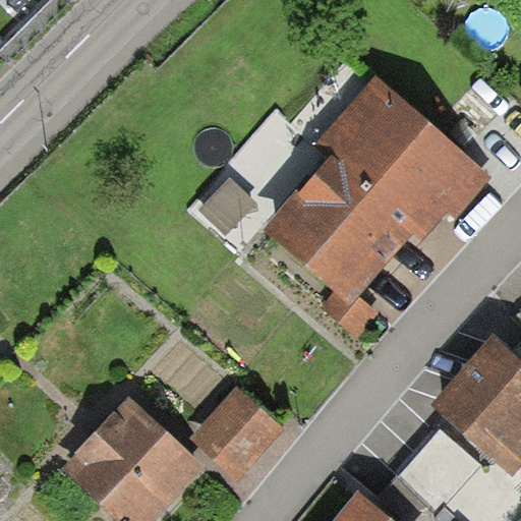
[(498,179),(373,76),(315,145),(333,159),(266,239),(336,296),(326,308),(356,334),(375,310),(362,298),(411,239),(424,250),(450,220),(458,227),(498,179)]
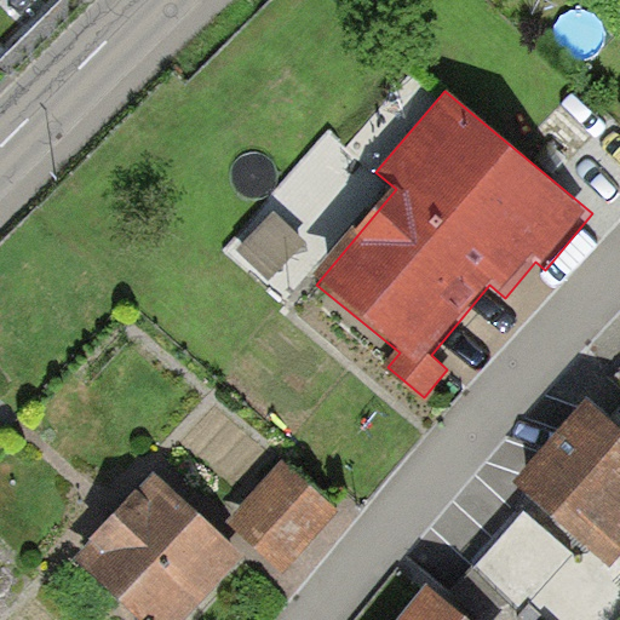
[(619,557),(619,432),(585,401),(511,487),(590,554),(609,570),(619,557)]
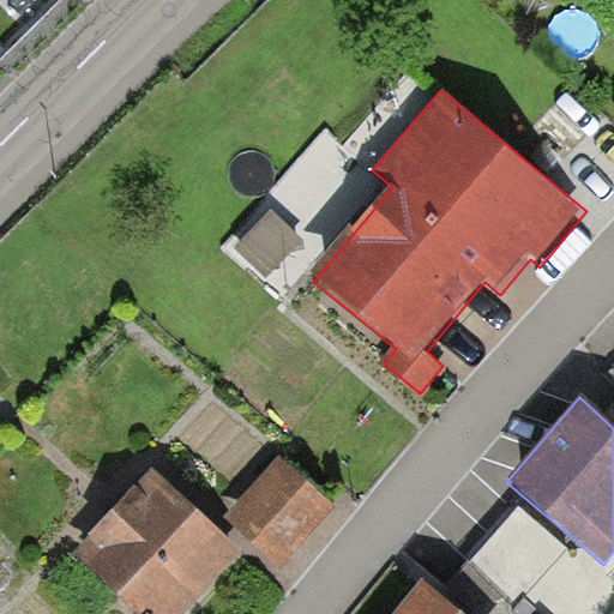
[(337,507),(281,457),(226,519),(283,569),(337,507)]
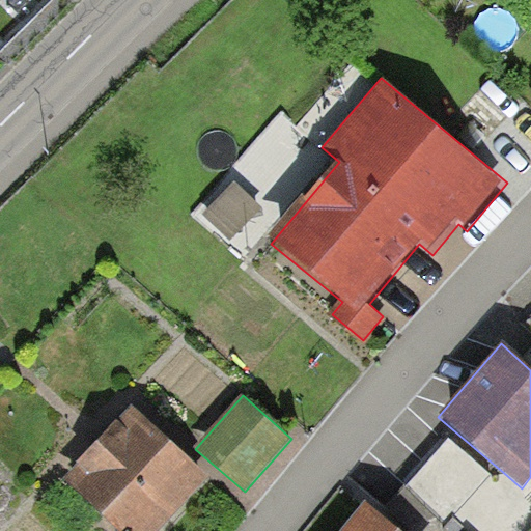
[(160,530),(208,479),(130,406),(59,481),(112,530),(160,530)]
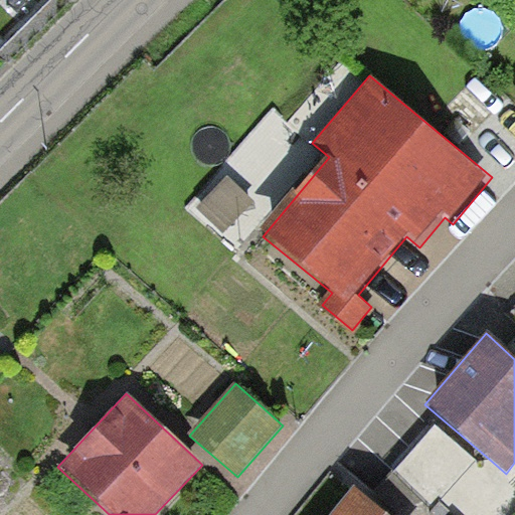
[(437,424),(373,495),(394,514),(426,514),(428,514),(430,514),(466,514),(498,480),(506,474),(490,460),(476,461),(437,424)]
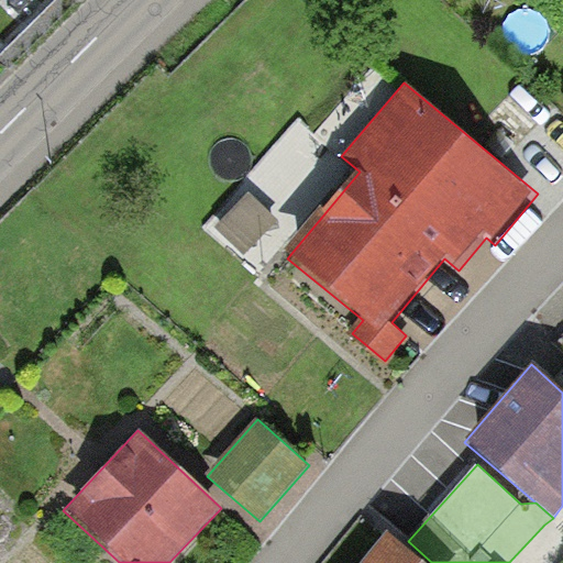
[(421,562),(388,536),(365,562),(421,562)]
